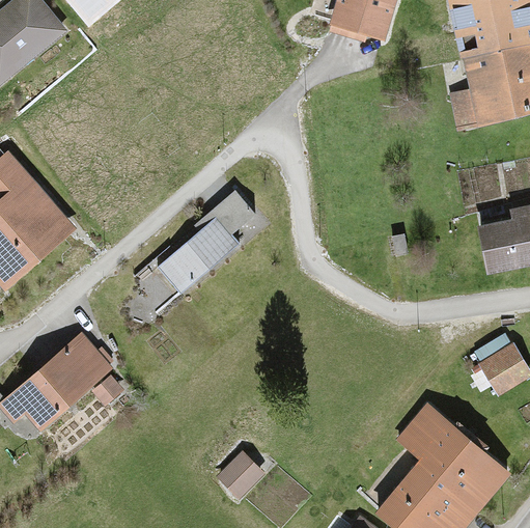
[(0,79),(63,29),(39,0),(10,0),(0,8),(0,79)]
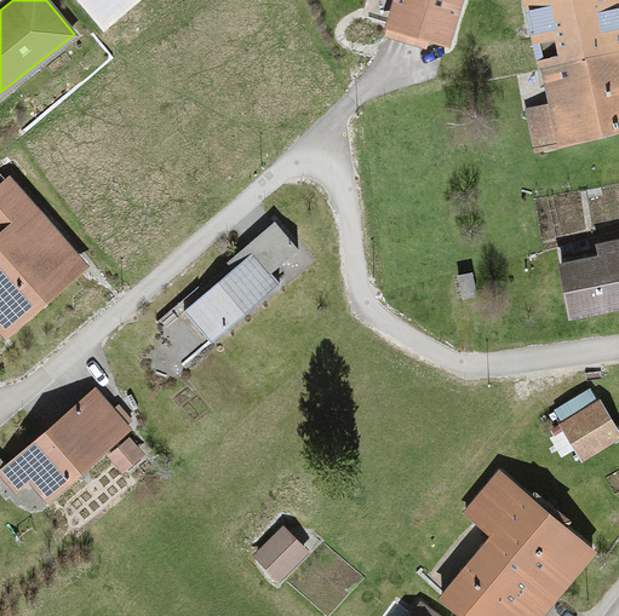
[(395,0),(389,19),(447,39),(460,0),(395,0)]
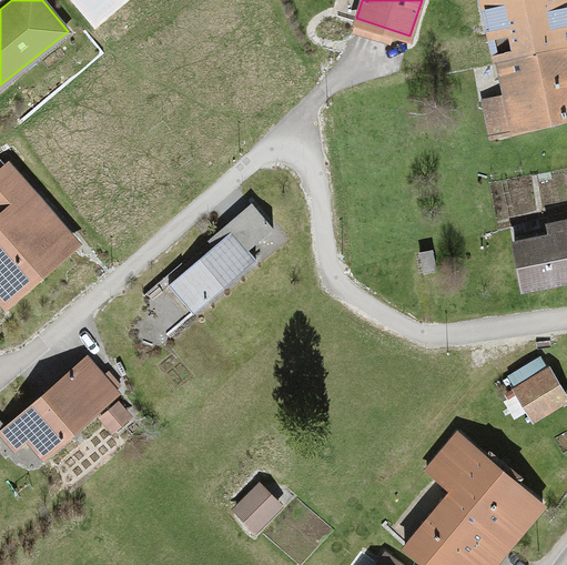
[(566,17),(563,0),(481,0),(505,93),(484,99),(493,131),(566,111),(566,17)]
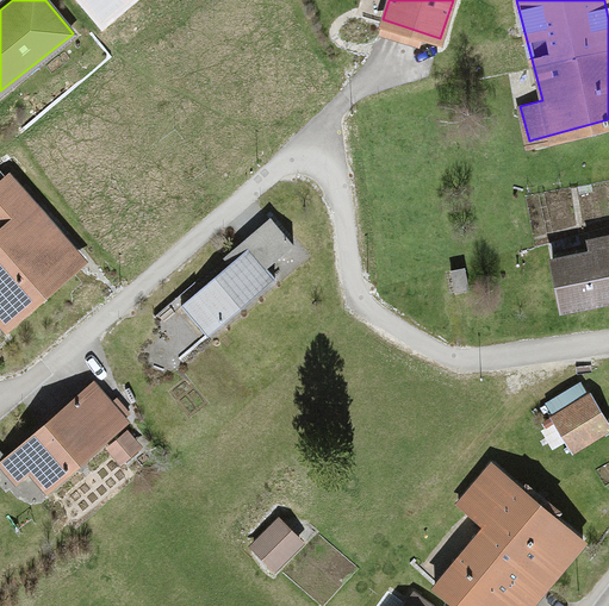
[(0,318),(7,328),(86,258),(12,176),(0,186),(0,318)]
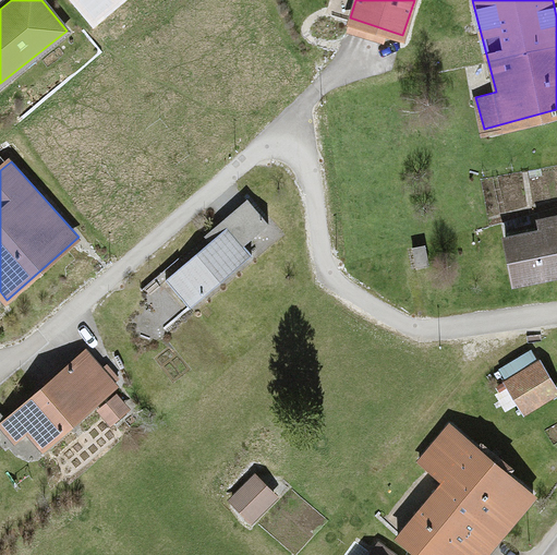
[(166,278),(189,304),(250,253),(242,243),(268,221),(249,200),(207,236),(212,240),(166,278)]
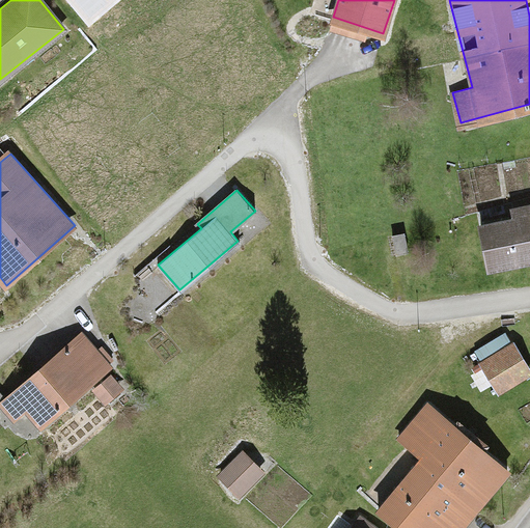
[(514,218),(480,224),(489,266),(529,256),(529,202),(512,206),(514,218)]
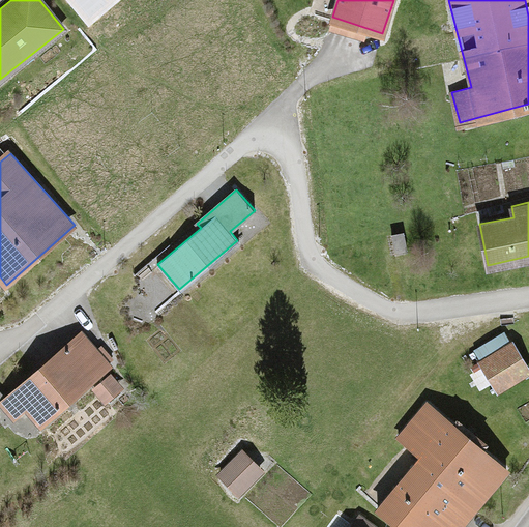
[(25,407),(41,427),(114,364),(84,330),(5,397),(0,390),(0,401),(1,401),(15,416),(25,407)]
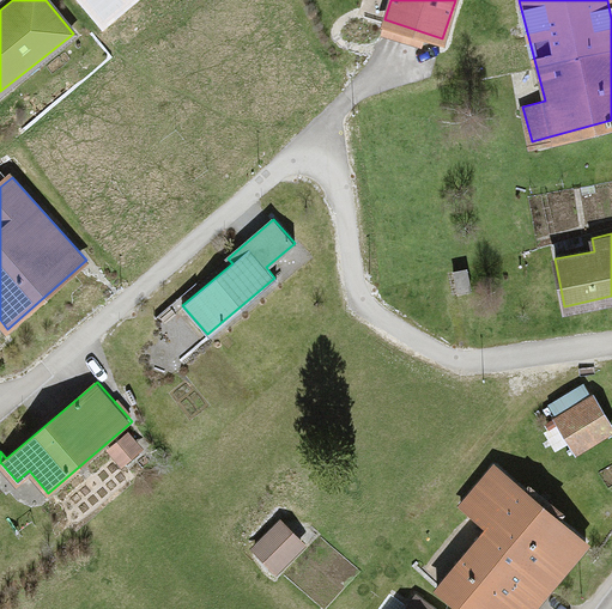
[(591,391),(552,413),(575,454),(611,434),(611,431),(591,391)]
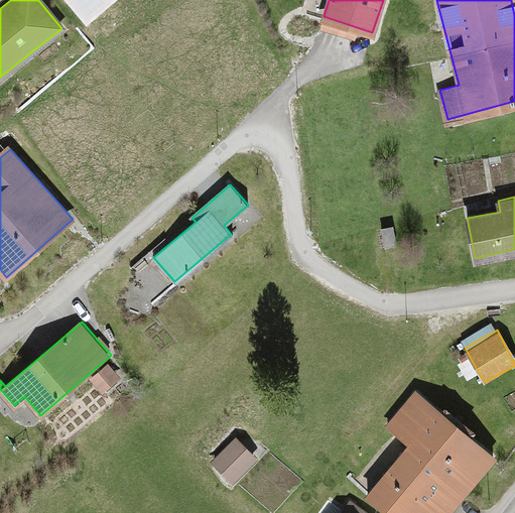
[(120,376),(109,363),(92,378),(103,390),(120,376)]
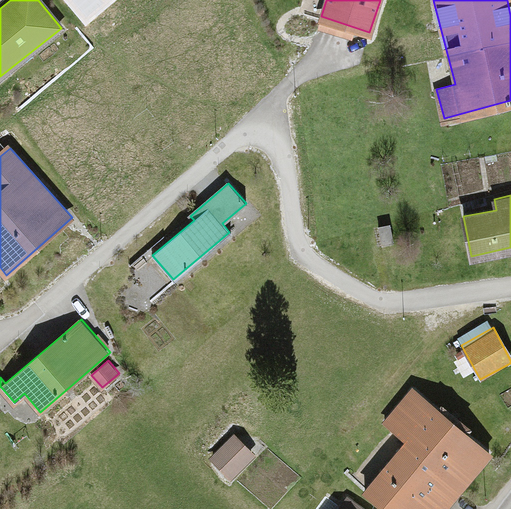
[(363,494),(382,508),(439,508),(486,450),(411,392),(387,422),(407,438),(363,494)]
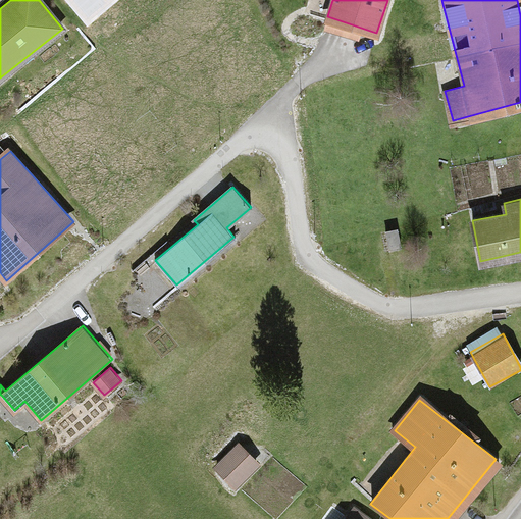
[(216,471),(232,484),(255,459),(239,446),(216,471)]
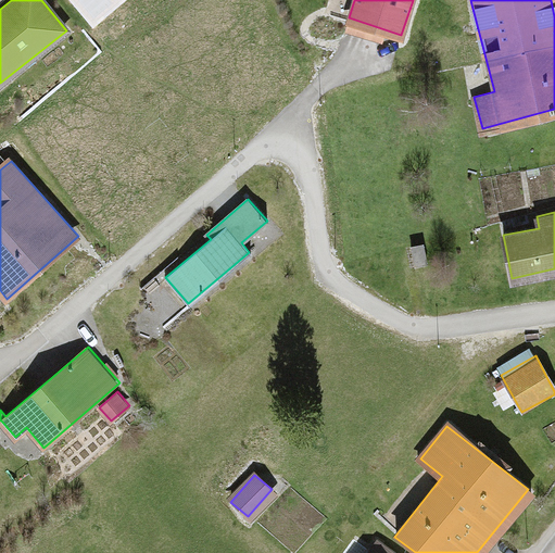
[(389,552),(374,542),(365,552),(389,552)]
